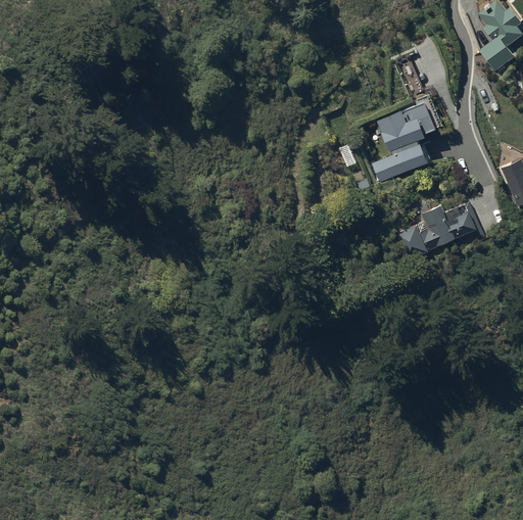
[(484,29),(492,41),(479,52),(495,73),(514,57),(507,48),(522,34),(522,32),(517,25),(521,20),(511,7),(510,8),(505,1),(501,4),(496,0),(495,0),(478,15),(487,27),(484,29)]
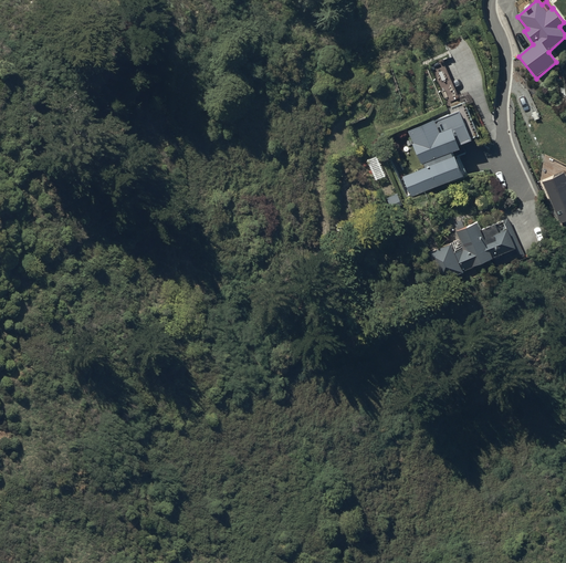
[(479,133),(464,102),(408,132),(422,166),(425,165),(426,169),(402,179),(412,200),(464,175),(458,159),(465,155),(459,144),(479,133)]
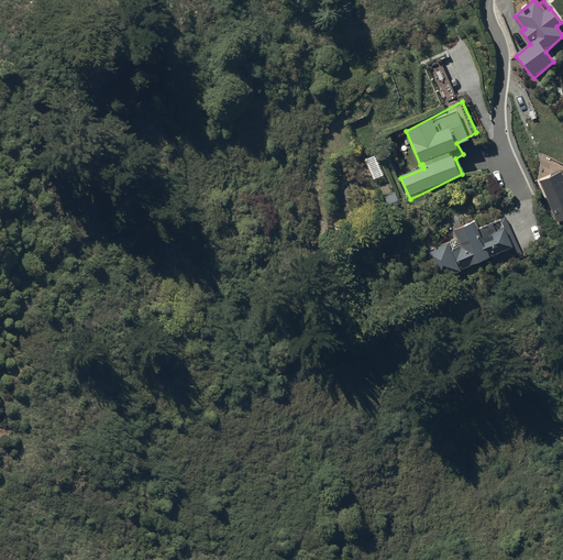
[(562,217),(562,174),(560,168),(539,178),(558,220),(562,217)]
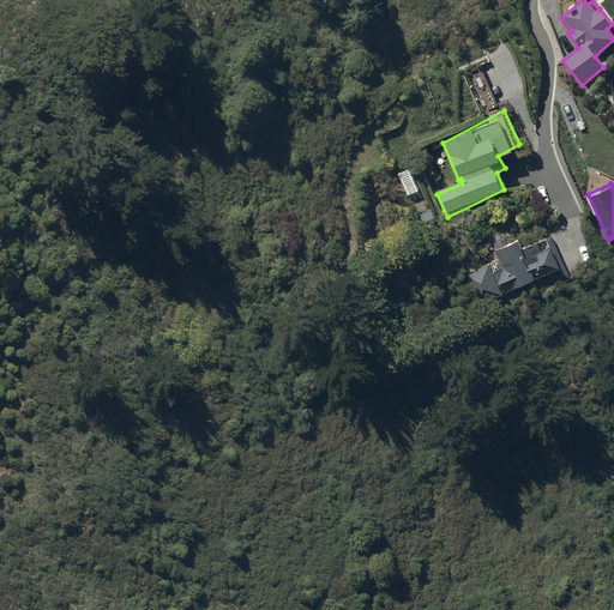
[(437,223),(432,212),(420,218),(426,229),(437,223)]
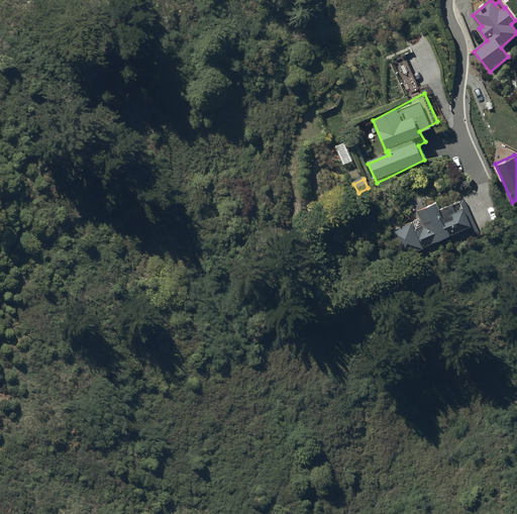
[(416,230),(413,223),(391,232),(402,259),(435,243),(435,241),(472,226),(460,202),(440,212),(436,204),(417,212),(424,227),(416,230)]
